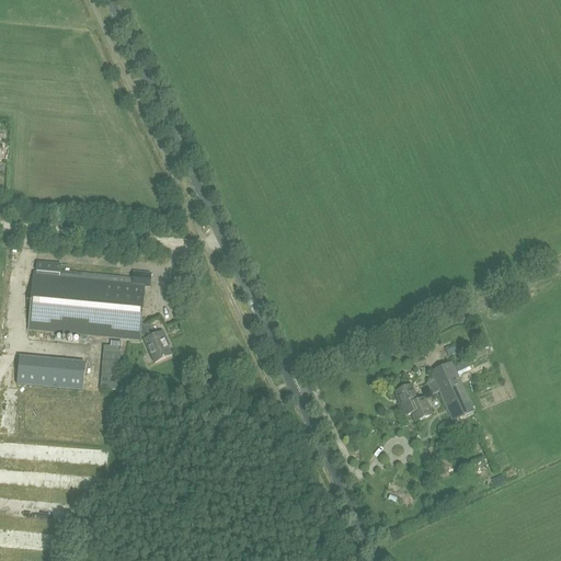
[(140,325),(145,286),(149,286),(150,274),(134,272),(133,282),(34,273),(30,330),(139,340),(140,331),(145,340),(156,363),(173,355),(167,341),(169,340),(165,331),(156,335),(150,327),(140,325)]
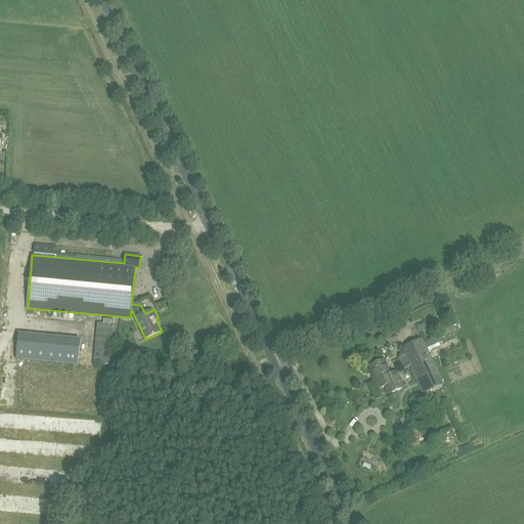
[(27,363),(82,365),(82,343),(28,341),(27,363)]
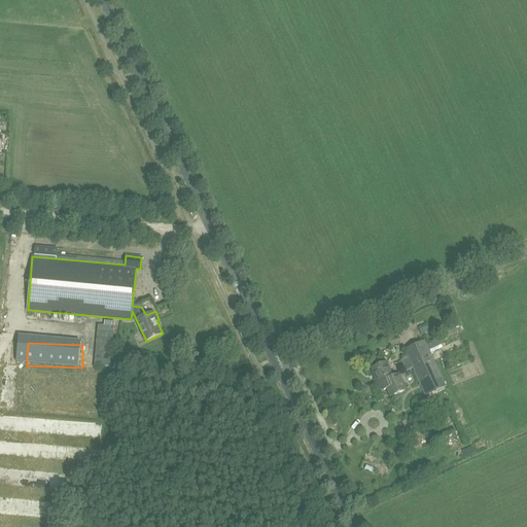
[(425,346),(402,355),(420,393),(443,383),(425,346)]
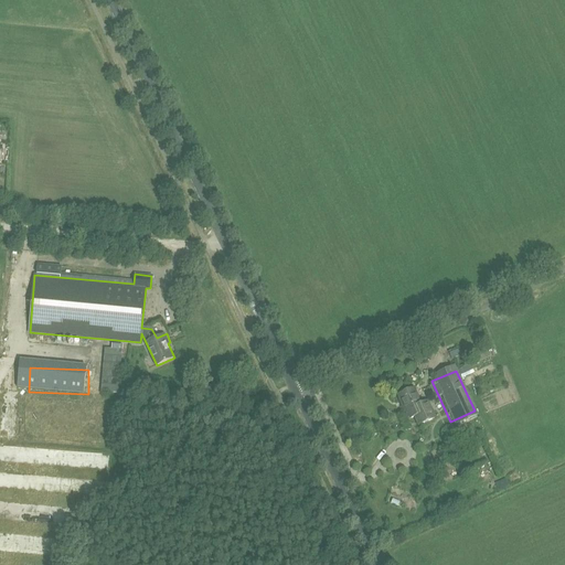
[(227,382),(224,373),(215,376),(219,385),(227,382)]
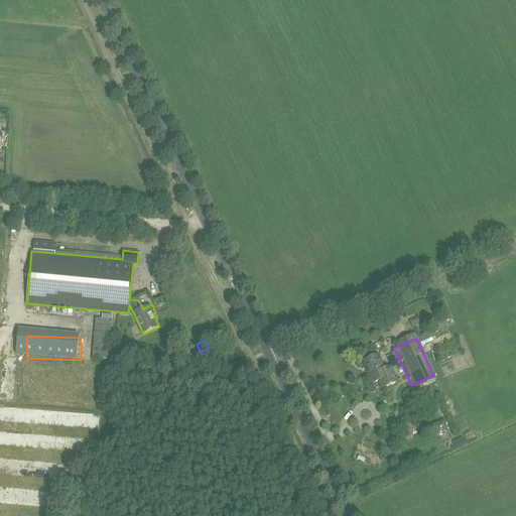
[(384,369),(378,355),(364,361),(371,378),(379,374),(378,372),(384,370),(384,369)]
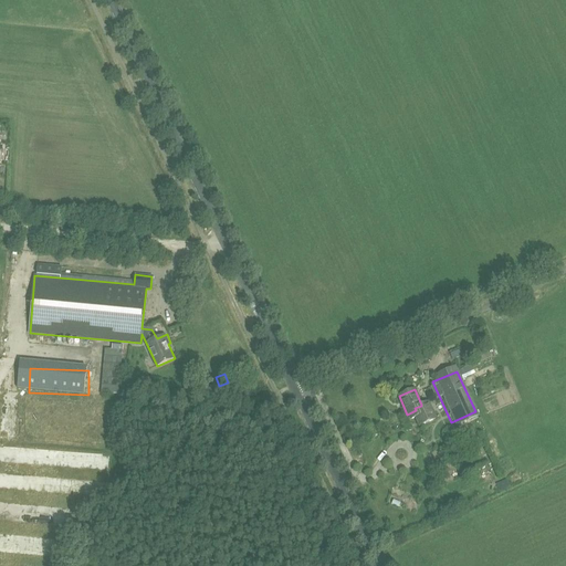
[(428,402),(421,405),(421,406),(415,408),(416,410),(407,415),(409,420),(416,418),(419,427),(436,419),(428,402)]
